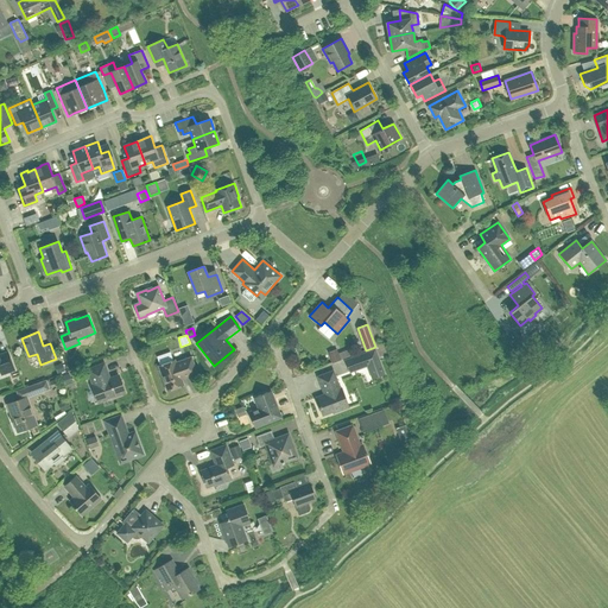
[(375,348),(344,360),(349,373),(367,366),(372,380),(386,375),(375,348)]
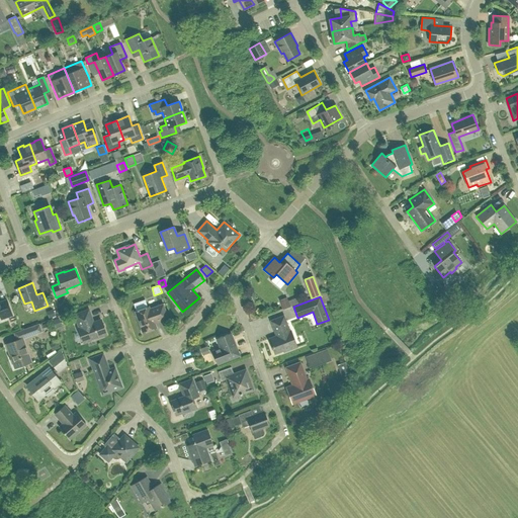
[(282,310),(290,307),(286,297),(279,300),(282,310)]
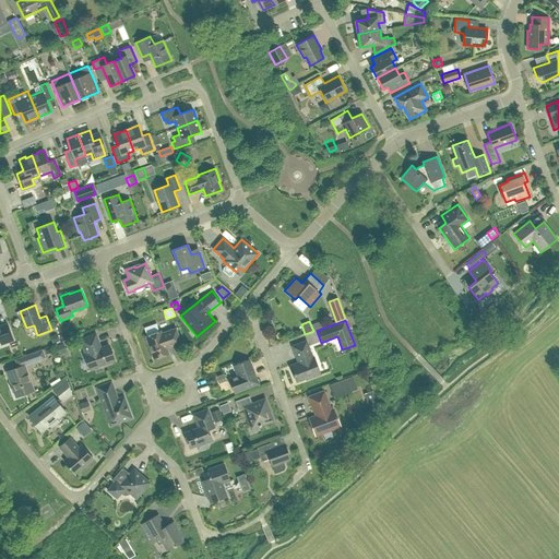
[(0,341),(1,344),(13,340),(8,324),(0,326),(0,341)]
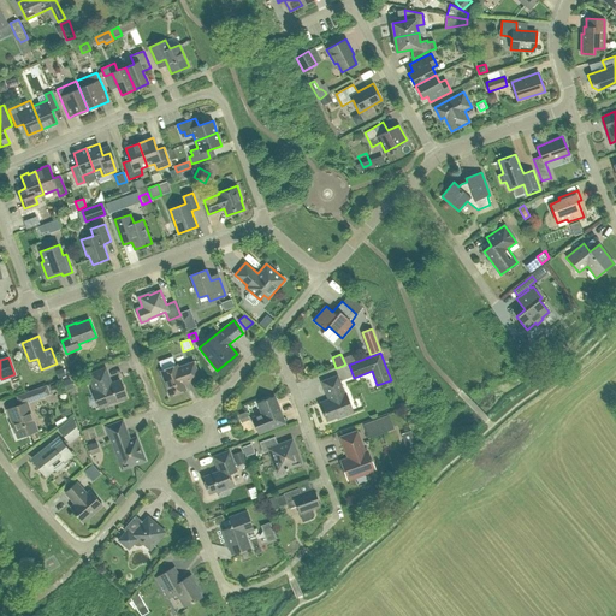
[(170,396),(187,390),(184,384),(200,378),(194,361),(178,367),(177,365),(160,371),(170,396)]
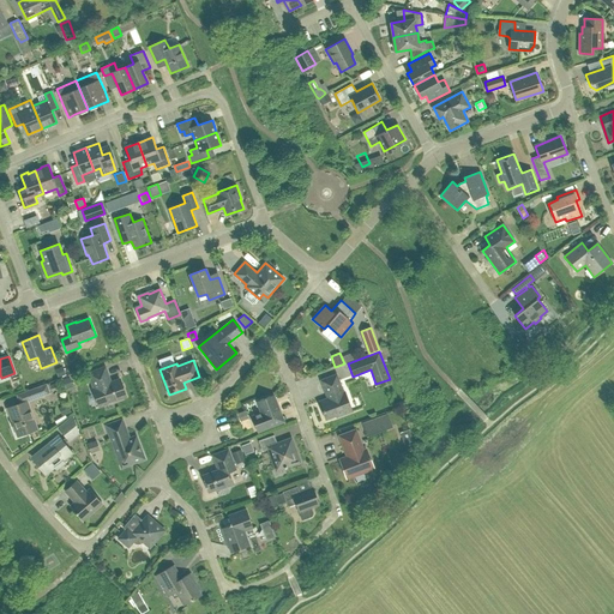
[(126,396),(120,379),(110,383),(106,367),(89,373),(94,389),(92,389),(100,407),(126,396)]
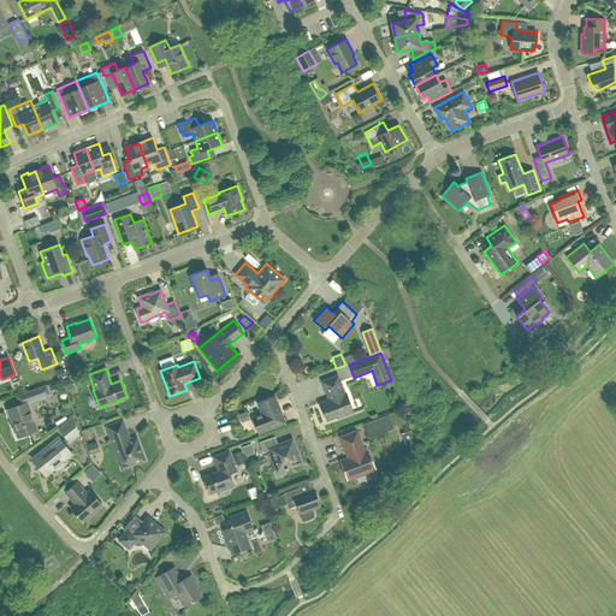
[(320,403),(327,421),(337,418),(337,419),(354,413),(347,392),(344,394),(338,375),(321,381),(329,400),(320,403)]
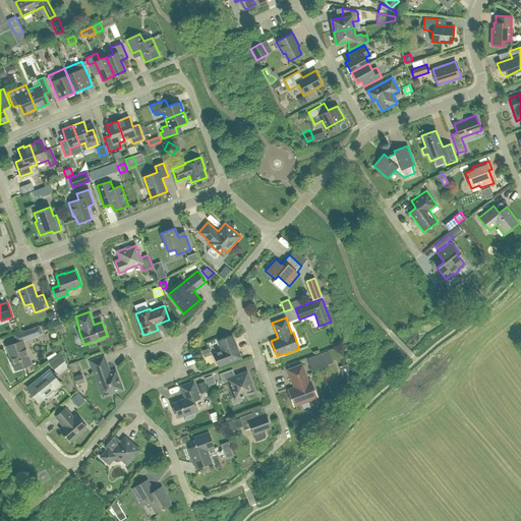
[(25,339),(42,333),(40,326),(22,332),(25,339)]
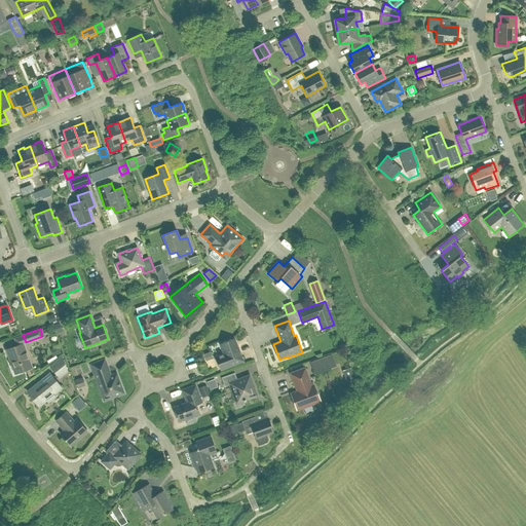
[(216,357),(221,370),(236,364),(234,358),(240,355),(233,339),(221,343),(225,353),(216,357)]
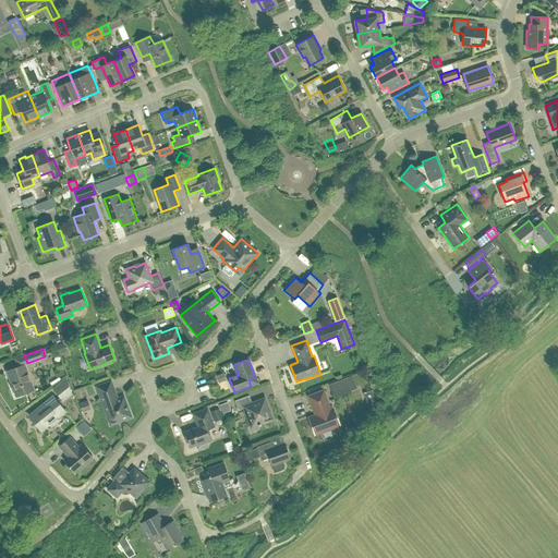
[(7,371),(16,397),(34,390),(24,364),(7,371)]
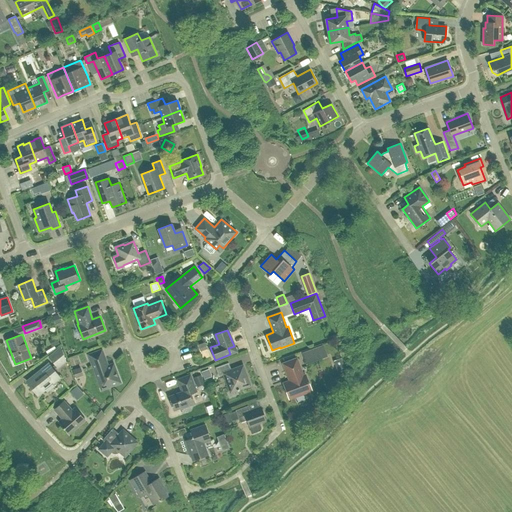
[(300,351),(305,363),(327,356),(322,343),(300,351)]
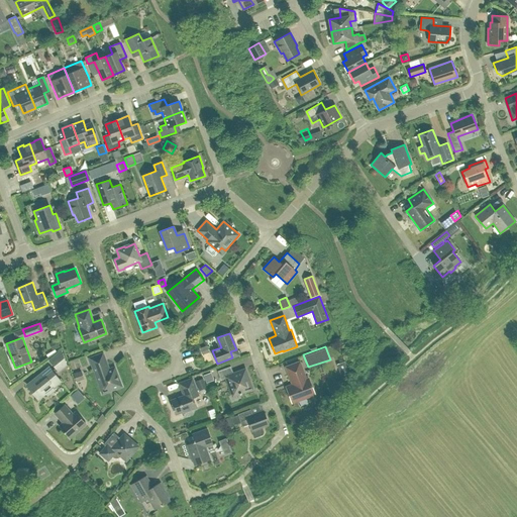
[(61,350),(49,360),(55,368),(43,377),(41,374),(38,377),(38,378),(27,386),(37,398),(60,381),(56,376),(66,365),(61,350)]
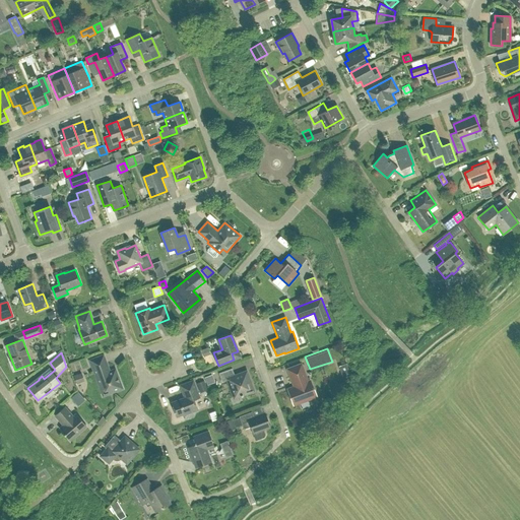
[(122,388),(115,370),(110,372),(104,355),(90,361),(103,395),(122,388)]
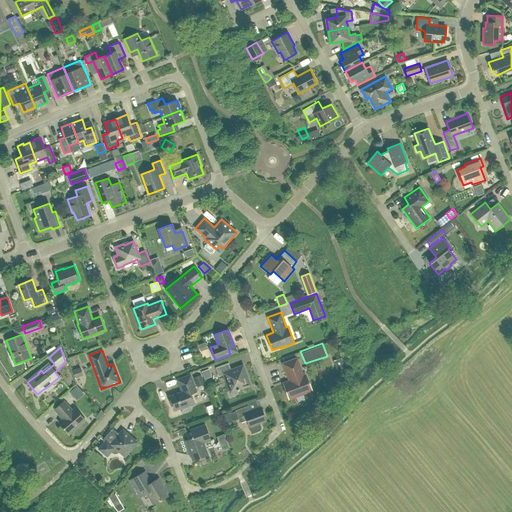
[(284,383),(289,398),(311,390),(305,375),(303,376),(296,359),(284,364),(290,381),(284,383)]
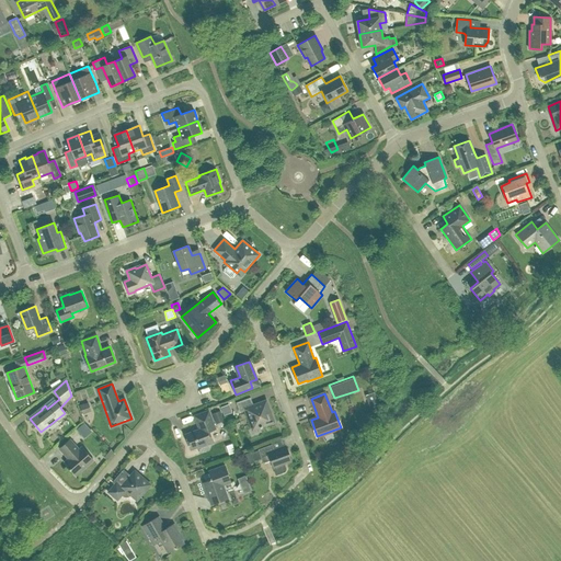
[(252,431),(275,422),(266,400),(253,404),(250,398),(236,402),(239,412),(244,410),(252,431)]
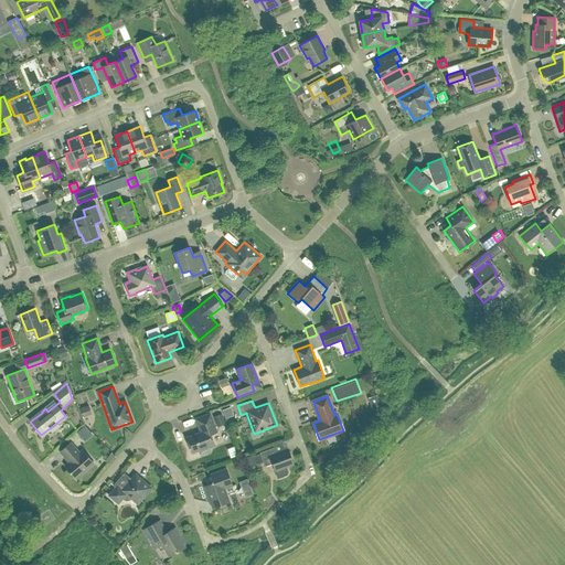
[(88,405),(80,408),(83,417),(92,415),(88,405)]
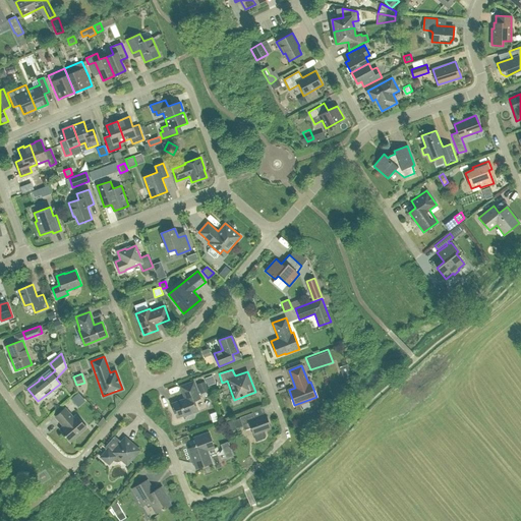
[(208,375),(211,383),(217,380),(215,373),(208,375)]
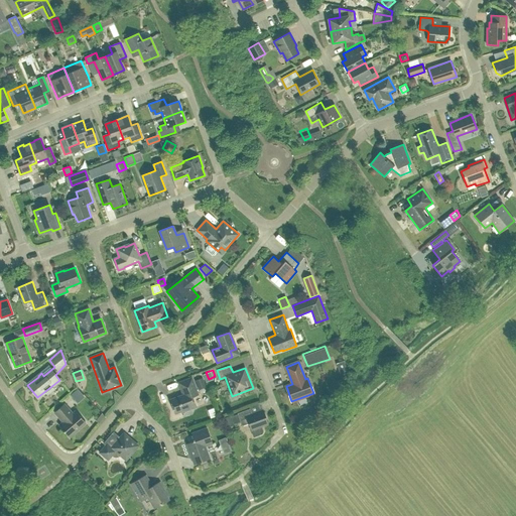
[(191,377),(178,382),(183,394),(170,399),(175,413),(182,411),(183,411),(197,407),(192,396),(199,394),(191,377)]
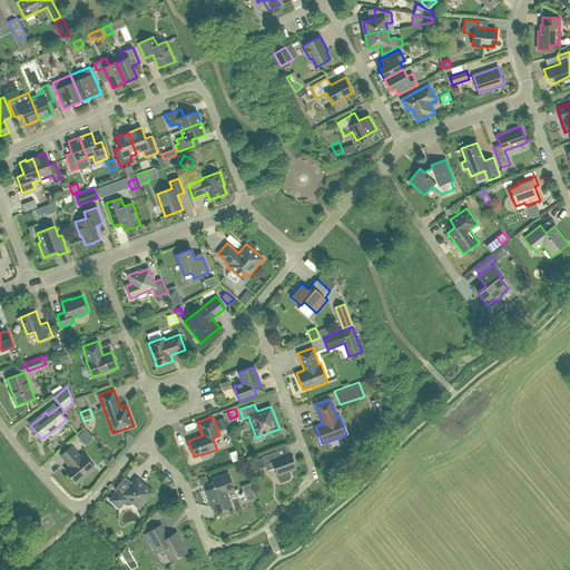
[(77,436),(86,445),(94,438),(86,429),(77,436)]
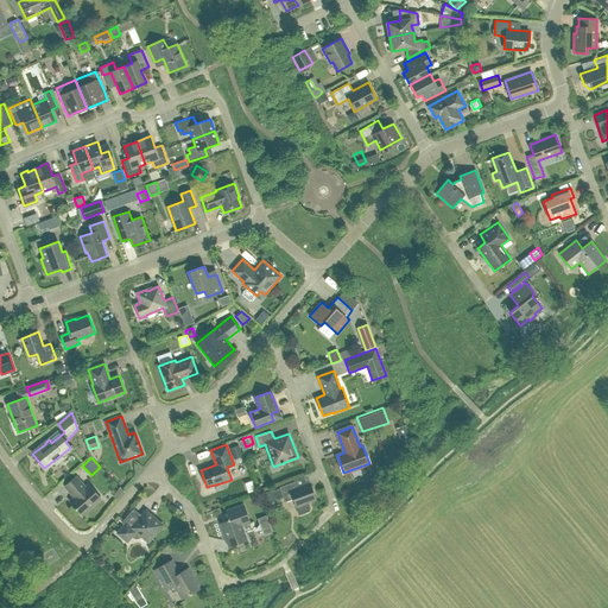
[(82,515),(101,499),(89,485),(86,487),(76,476),(64,486),(71,494),(73,493),(75,496),(69,501),(82,515)]
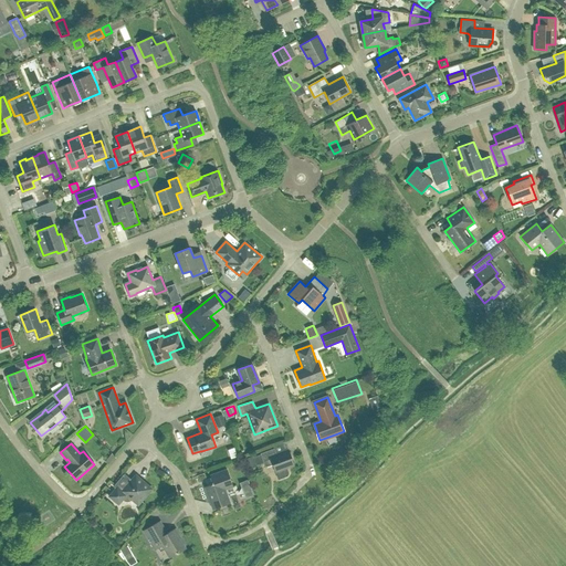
[(273,464),(275,471),(279,480),(287,477),(289,473),(286,467),(294,464),(289,450),(276,454),(274,449),(261,453),(253,457),(257,465),(264,462),(265,468),(273,464)]
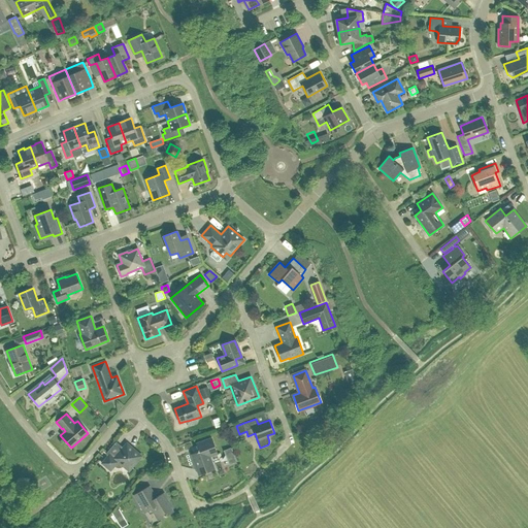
[(208,456),(218,453),(211,438),(196,443),(199,452),(191,454),(199,475),(215,469),(211,461),(210,462),(208,456)]
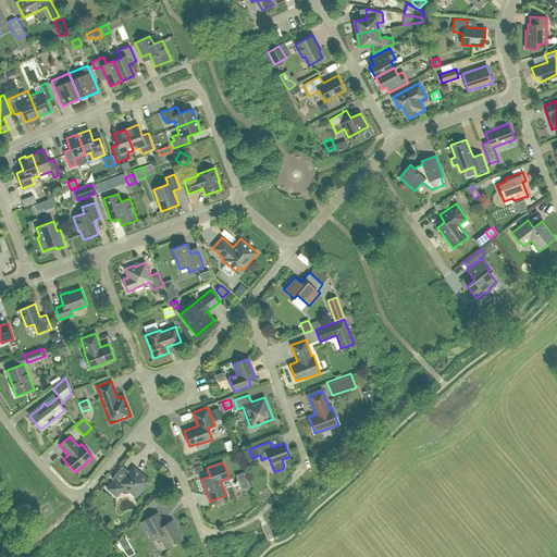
[(130,492),(131,491),(133,489),(138,493),(148,481),(137,471),(134,474),(130,474),(122,468),(112,479),(114,481),(107,489),(116,496),(121,492),(122,493),(123,493),(124,494),(125,494),(126,494),(127,493),(128,493),(130,492)]
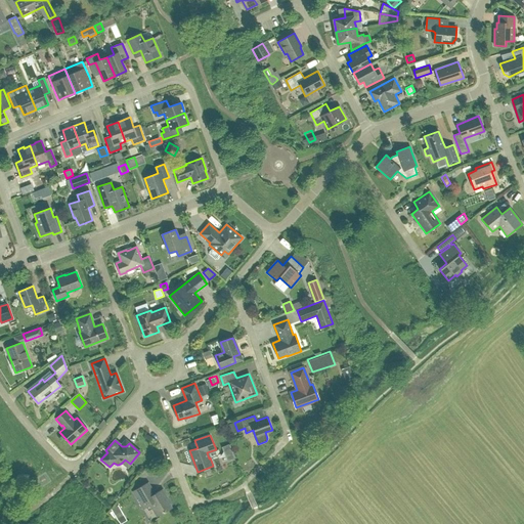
[(229,460),(235,457),(230,446),(224,448),(229,460)]
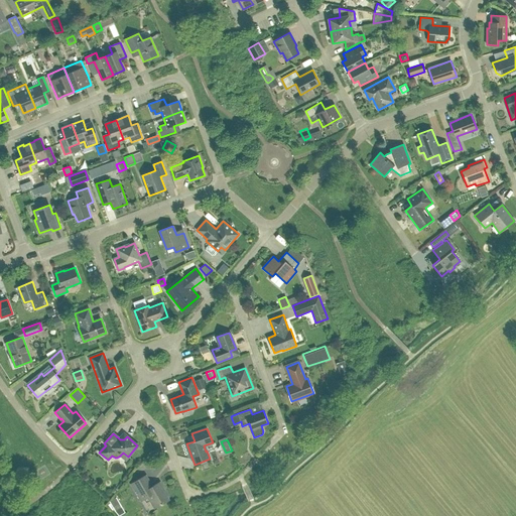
[(154,508),(169,500),(163,491),(164,490),(159,482),(150,487),(148,484),(150,483),(146,475),(131,484),(141,501),(147,497),(154,508)]
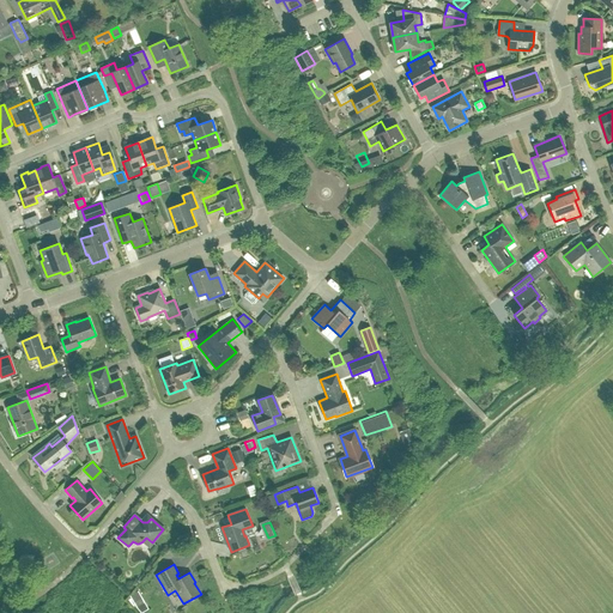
[(129,595),(137,607),(145,602),(138,590),(129,595)]
